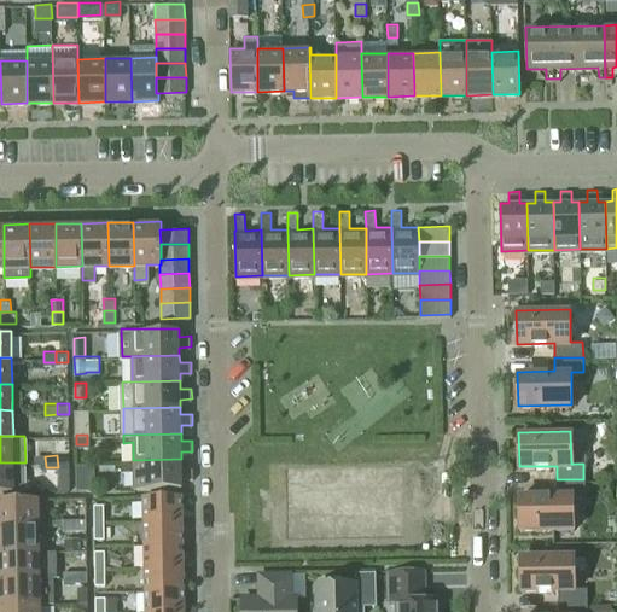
[(69,455),(57,455),(58,467),(70,466),(69,455)]
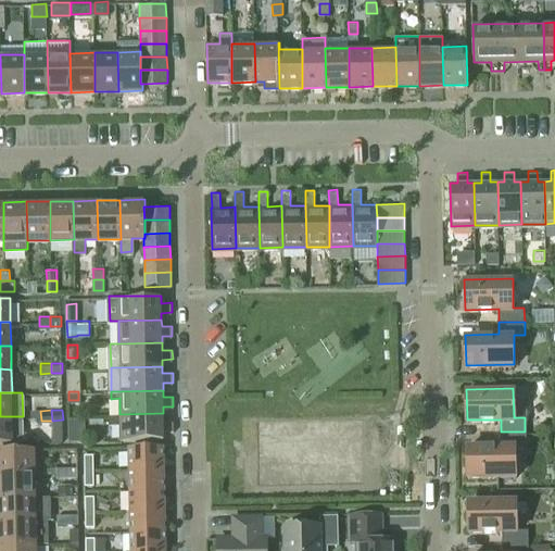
[(120,414),(112,414),(112,422),(121,422),(121,438),(164,437),(163,429),(174,429),(174,420),(163,421),(163,413),(120,414)]
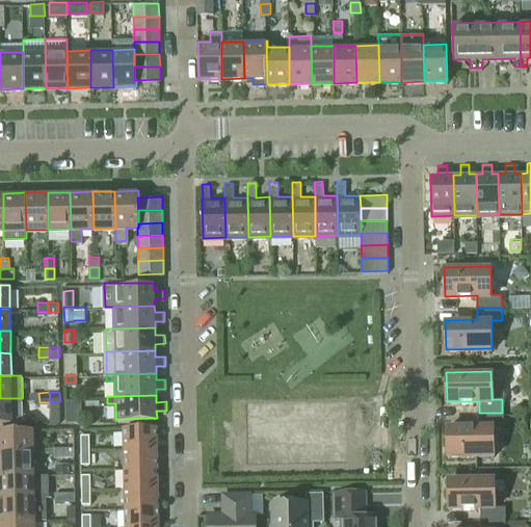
[(22,398),(0,398),(0,421),(22,421),(22,398)]
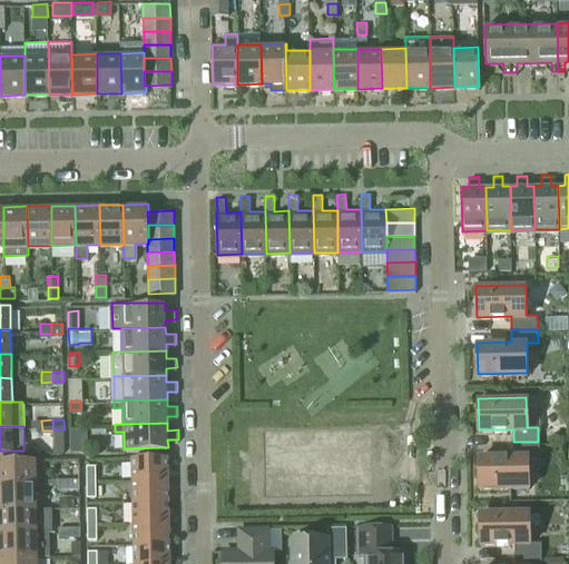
[(86,427),(70,427),(71,449),(87,448),(86,427)]
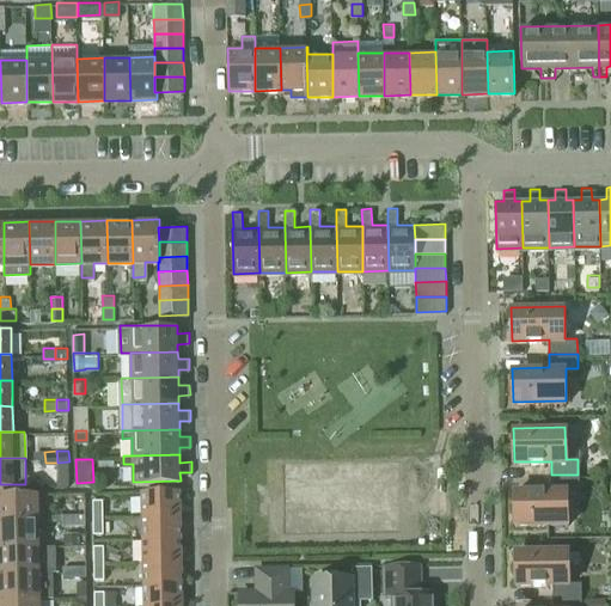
[(550,489),(514,489),(515,522),(567,521),(567,490),(579,489),(578,475),(551,475),(550,489)]
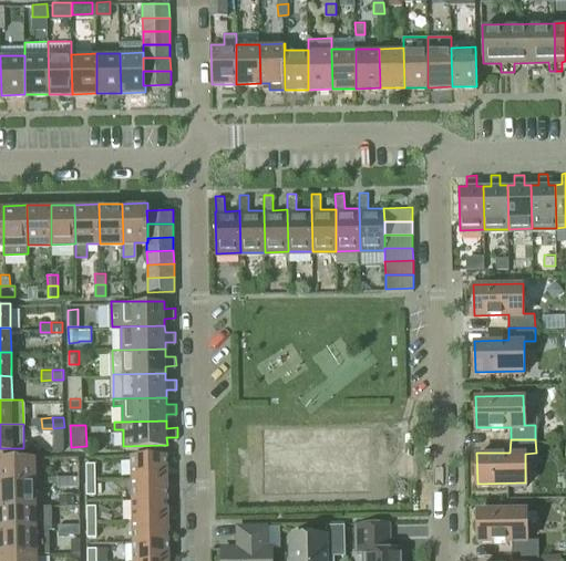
[(167,453),(132,454),(132,476),(167,475),(167,453)]
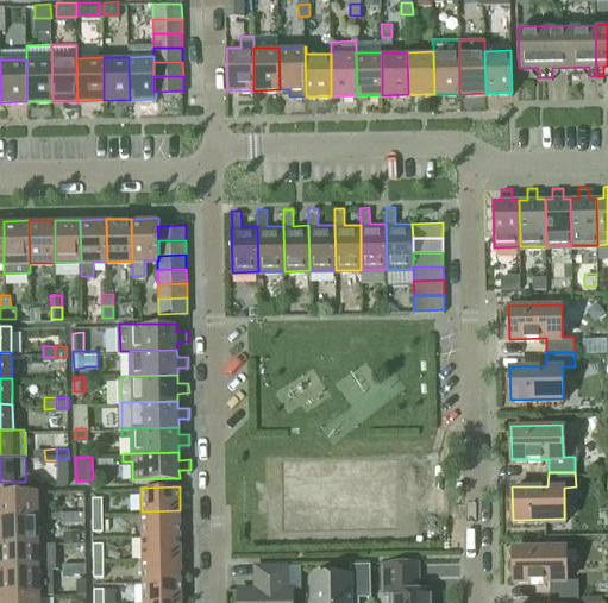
[(38,489),(0,489),(0,516),(39,515),(38,489)]
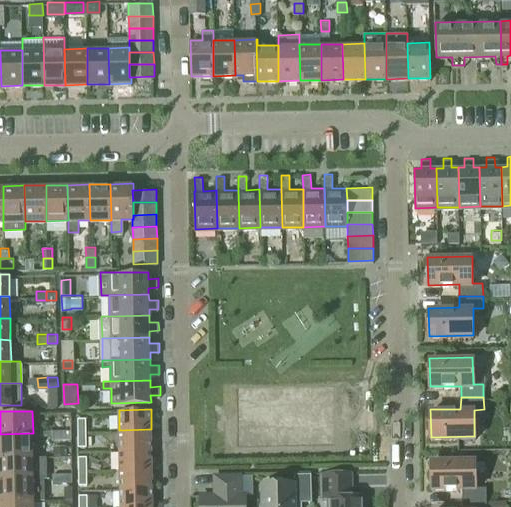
[(86,417),(78,417),(78,431),(86,431),(86,417)]
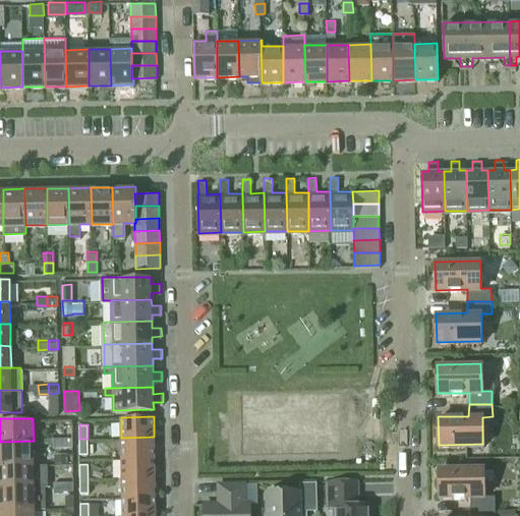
[(73,436),(63,437),(63,446),(73,446),(73,436)]
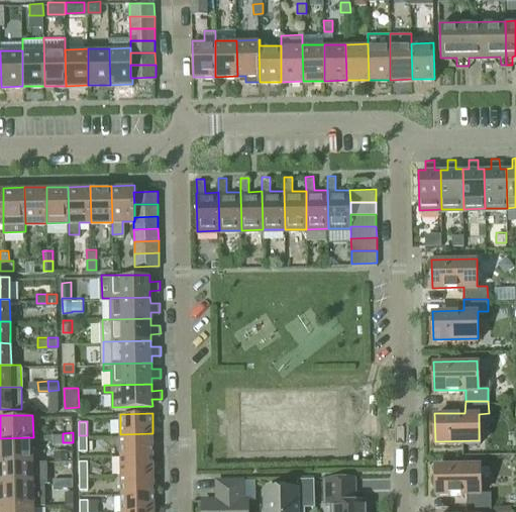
[(63,433),(53,433),(53,442),(63,442),(63,433)]
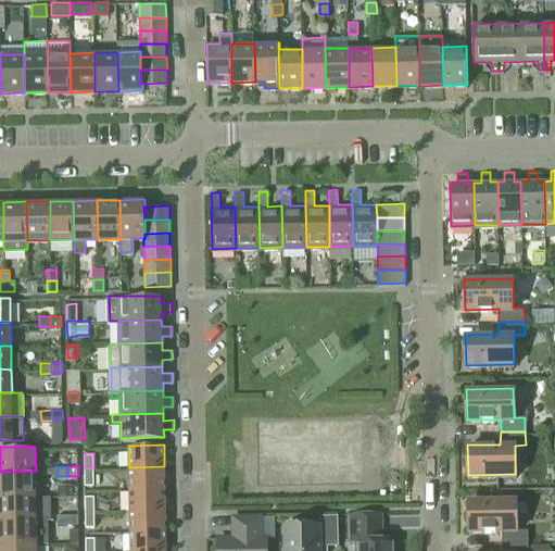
[(164,466),(129,467),(130,488),(165,487),(164,466)]
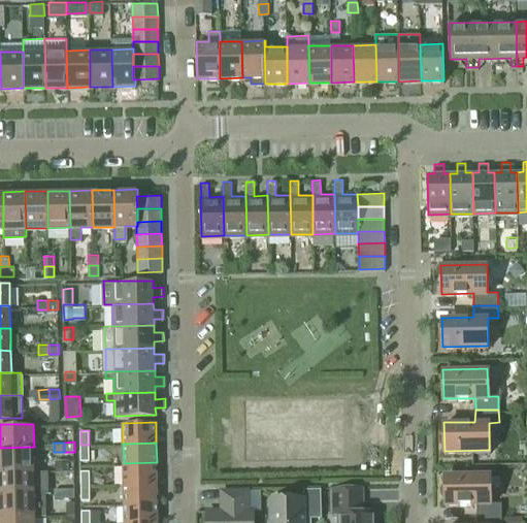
[(89,445),(80,445),(80,459),(89,459),(89,445)]
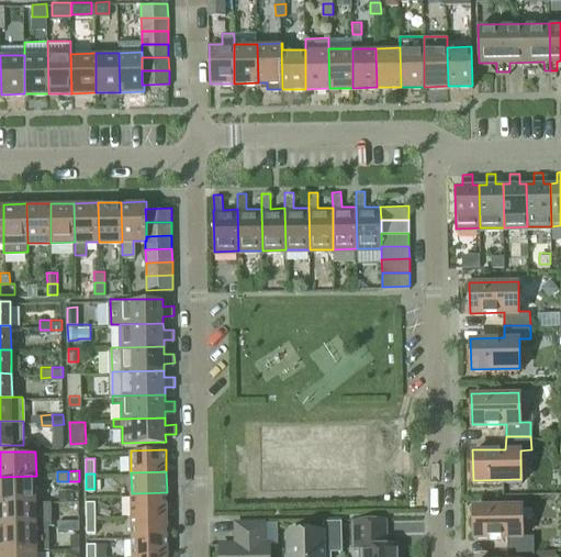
[(36,476),(0,477),(0,500),(36,500),(36,476)]
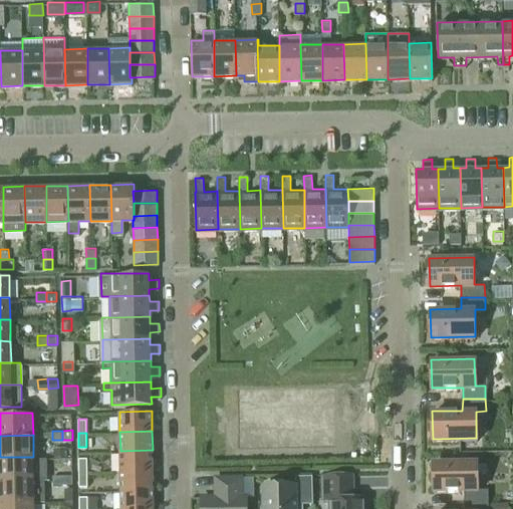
[(72,448),(54,448),(54,456),(72,456),(72,448)]
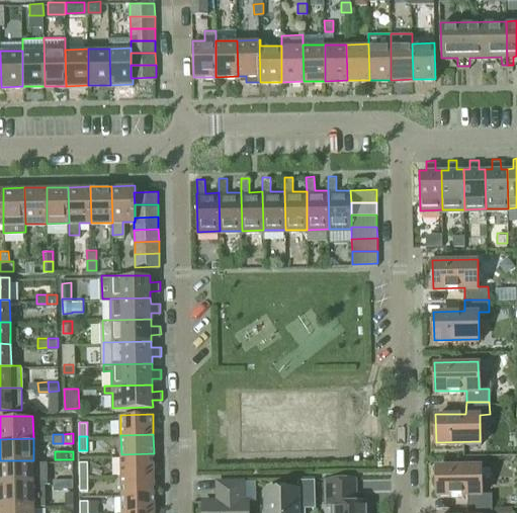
[(154,453),(121,454),(121,474),(154,474),(154,453)]
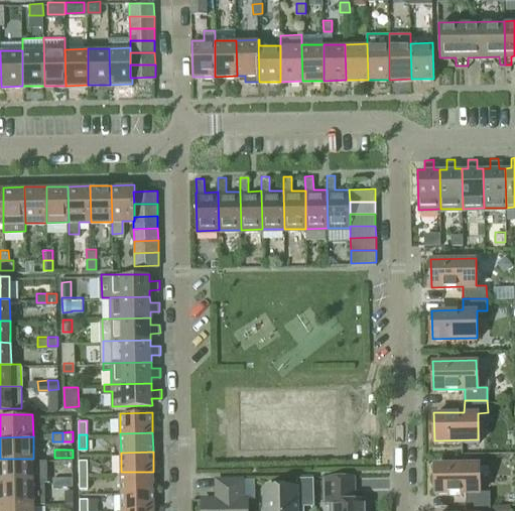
[(33,459),(0,459),(0,481),(34,481),(44,481),(47,480),(47,459),(33,459)]
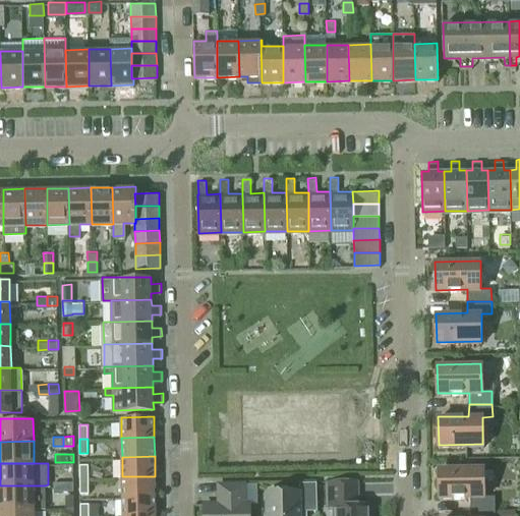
[(88,463),(79,463),(80,477),(89,477),(88,463)]
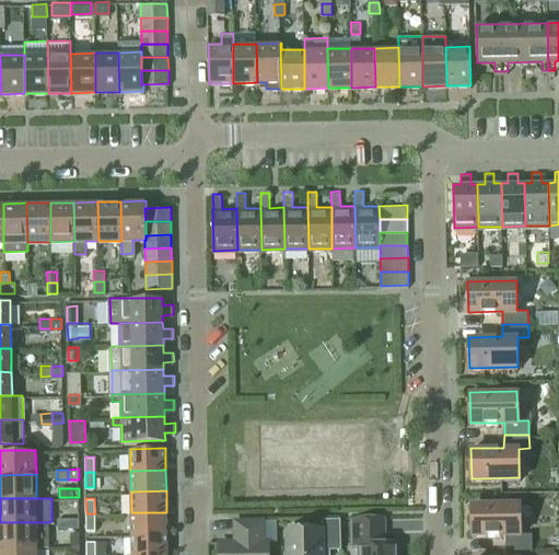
[(521,503),(472,504),(473,534),(507,533),(507,546),(533,545),(532,532),(521,532),(521,503)]
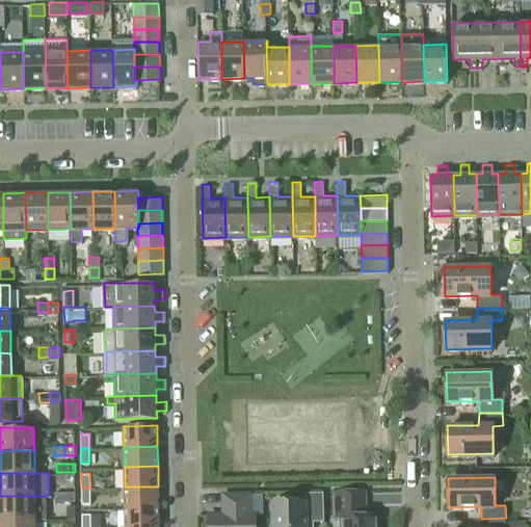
[(158,486),(125,486),(126,507),(158,506),(158,486)]
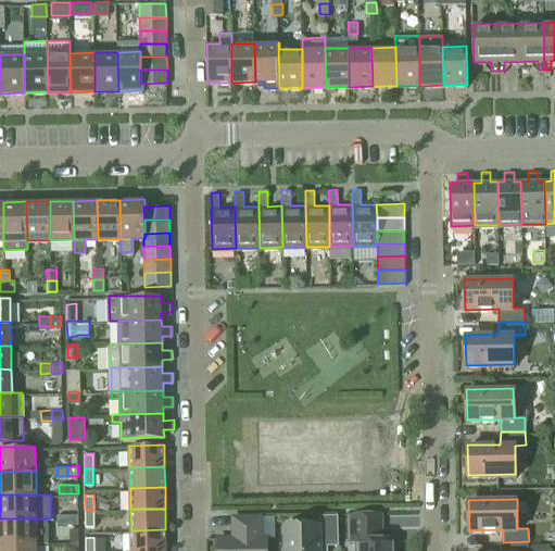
[(95,510),(86,510),(86,525),(95,525),(95,510)]
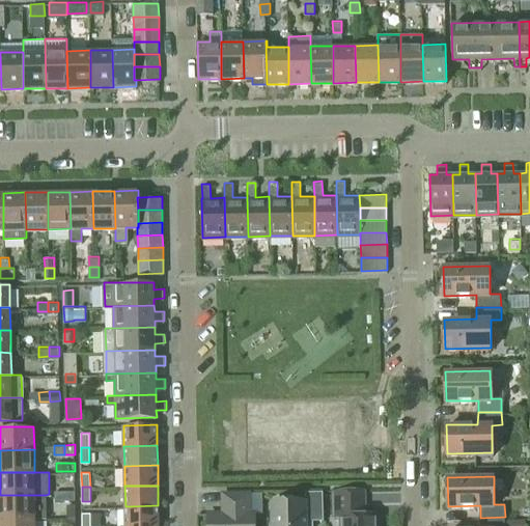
[(364,489),(333,489),(334,515),(340,515),(339,525),(377,525),(378,513),(365,513),(364,489)]
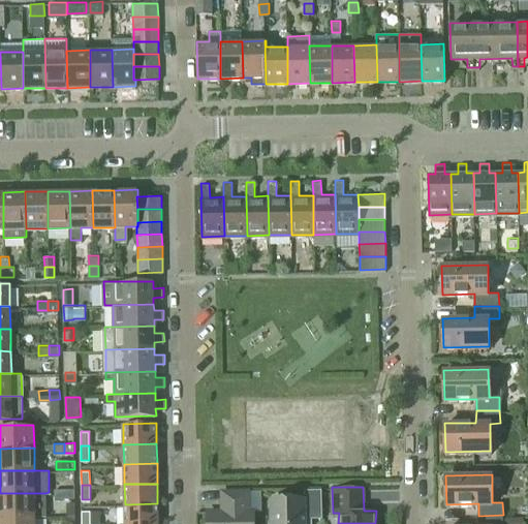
[(64,488),(54,488),(54,497),(64,497),(64,488)]
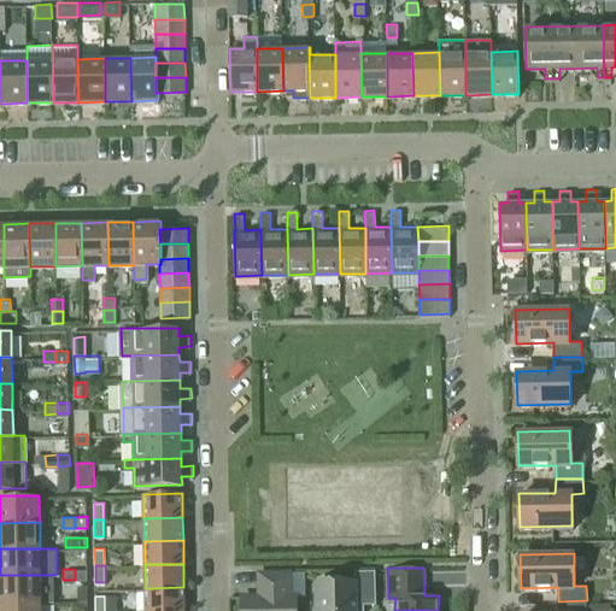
[(87,569),(75,569),(75,580),(87,580),(87,569)]
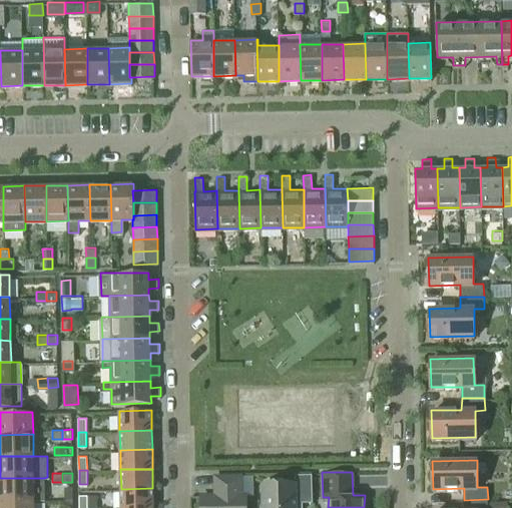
[(295,482),(262,483),(262,507),(296,507),(297,501),(313,501),(312,473),(295,473),(295,482)]
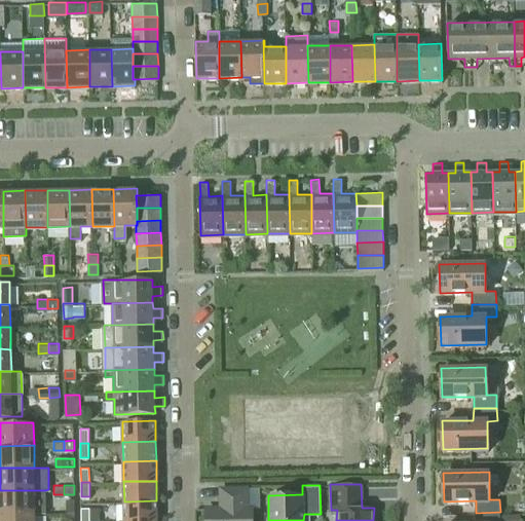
[(221,507),(205,507),(205,520),(252,520),(253,506),(248,507),(247,486),(220,487),(221,507)]
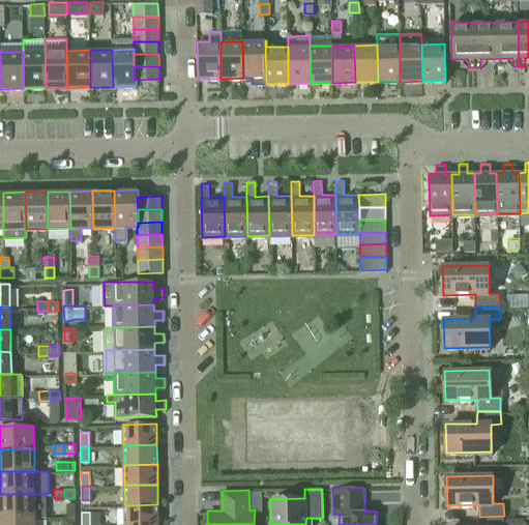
[(35,494),(0,494),(0,517),(35,516),(46,516),(46,494),(35,494)]
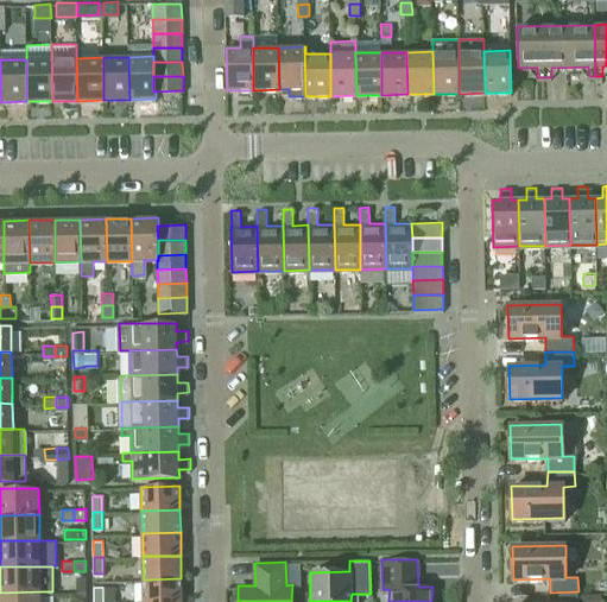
[(181,578),(144,580),(144,601),(182,601),(181,578)]
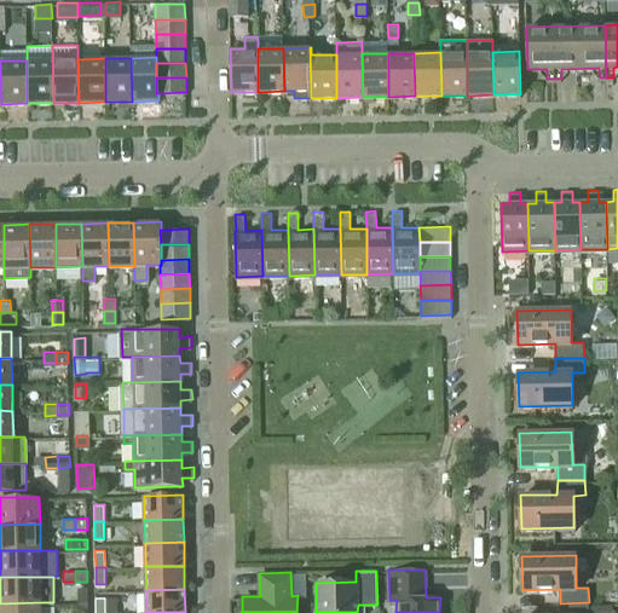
[(105,612),(105,596),(96,597),(96,612),(105,612)]
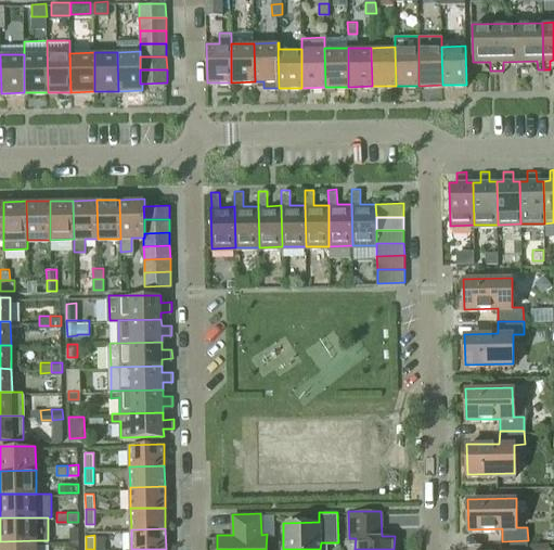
[(37,549),(37,540),(0,541),(0,549),(37,549)]
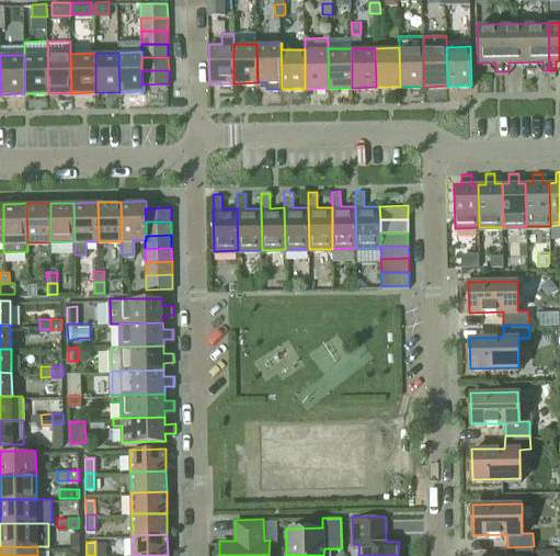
[(506,555),(533,555),(534,546),(507,547),(506,555)]
